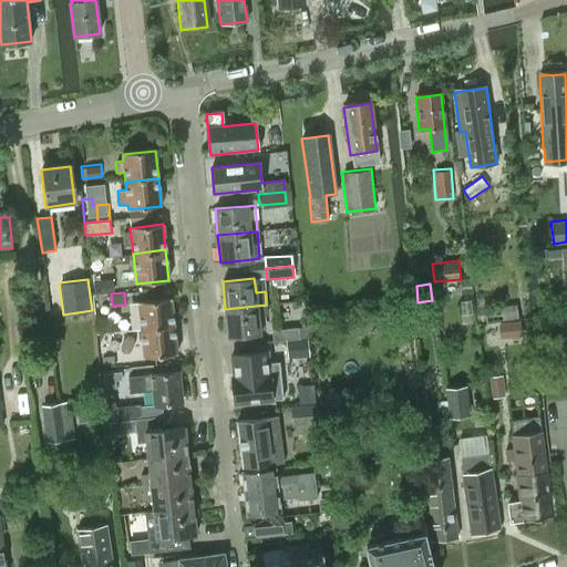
[(138,303),(141,330),(173,326),(171,300),(138,303)]
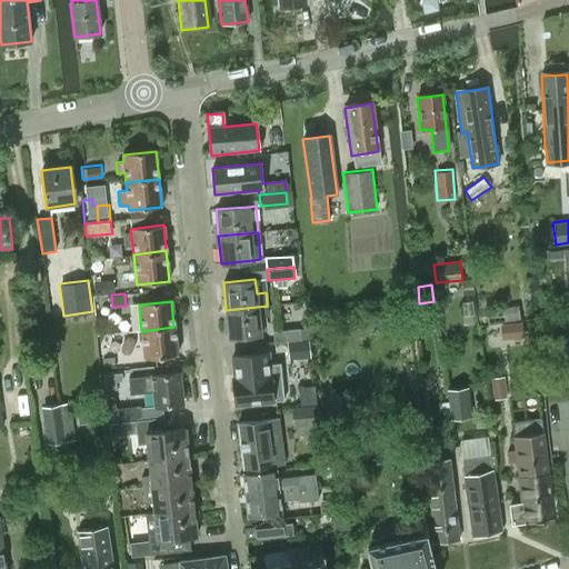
[(260,333),(259,316),(268,316),(267,306),(226,310),(229,337),(260,333)]
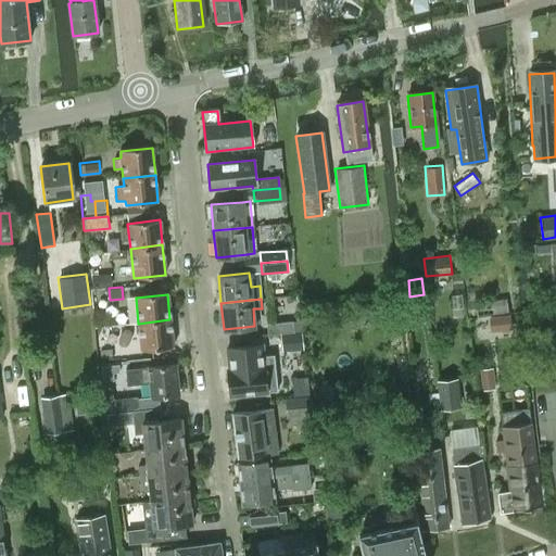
[(490,302),(492,315),(507,313),(505,300),(490,302)]
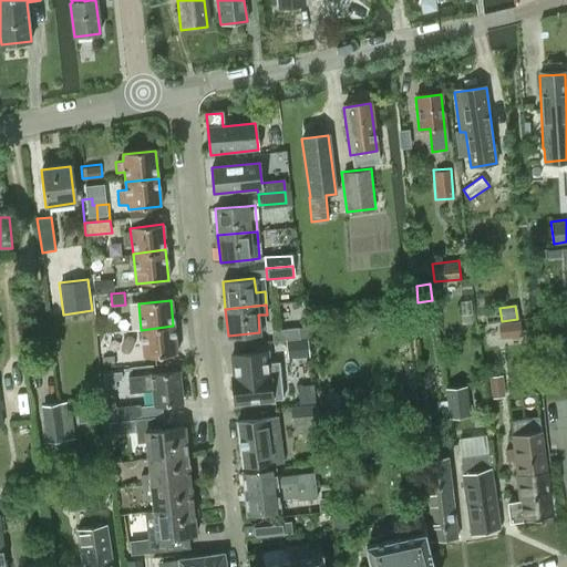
[(498,326),(500,340),(521,338),(519,323),(498,326)]
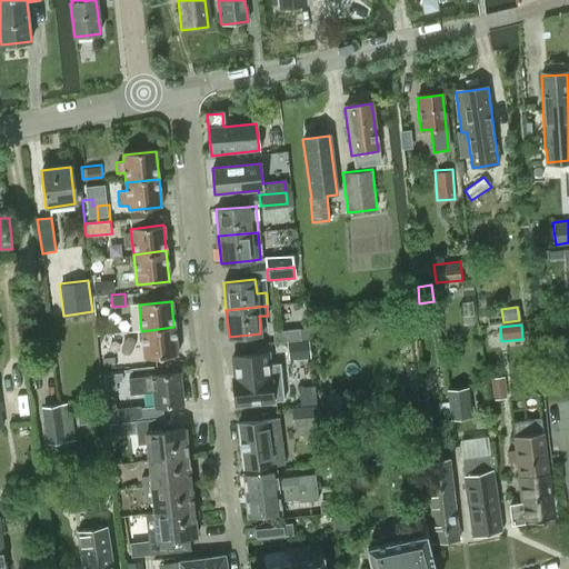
[(177,357),(173,327),(141,331),(145,360),(177,357)]
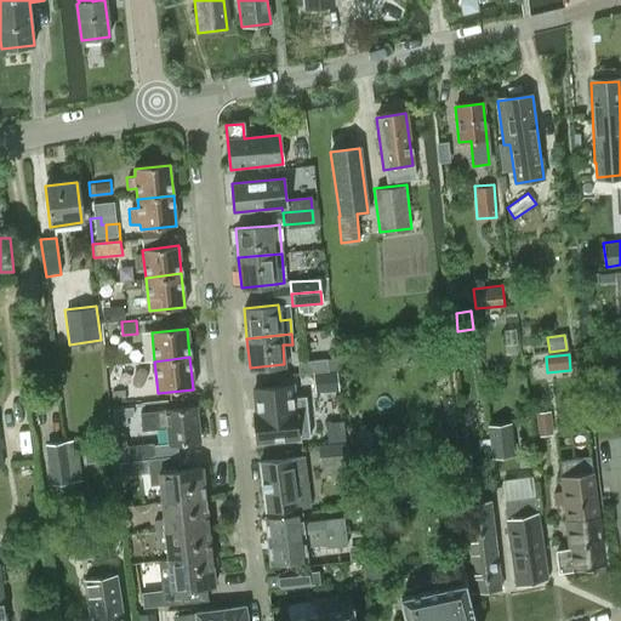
[(298,363),(300,374),(323,371),(328,371),(326,360),(298,363)]
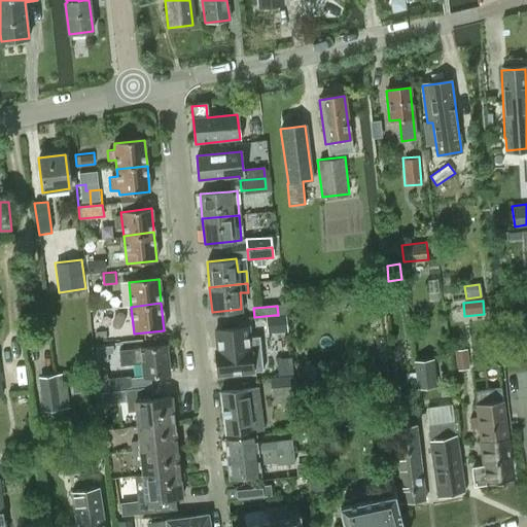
[(278,315),(274,315),(276,332),(287,330),(285,314),(279,314),(278,315)]
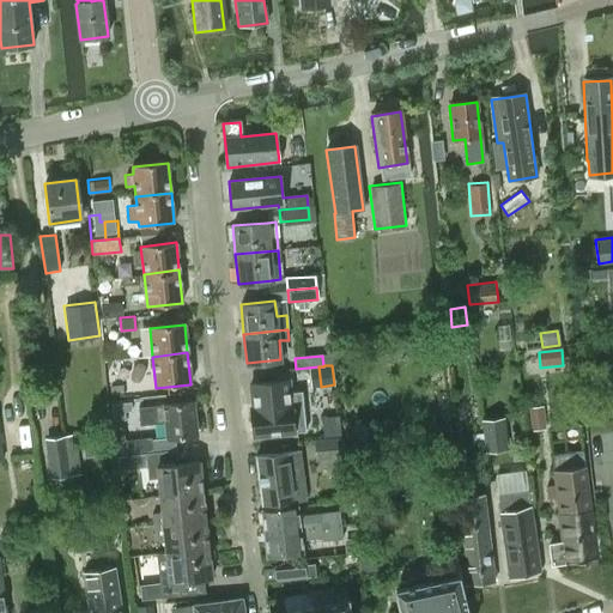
[(295,431),(307,430),(303,402),(302,389),(290,392),(289,381),(250,384),(253,408),(250,408),(254,437),(295,432),(295,431)]
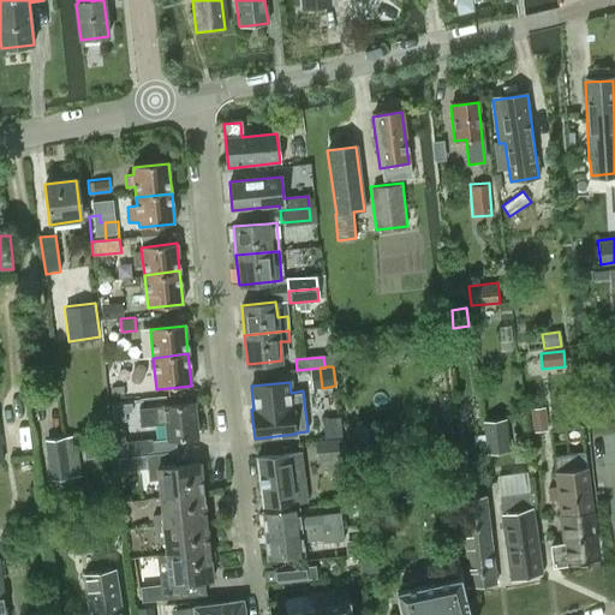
[(111,389),(112,401),(125,400),(123,388),(111,389)]
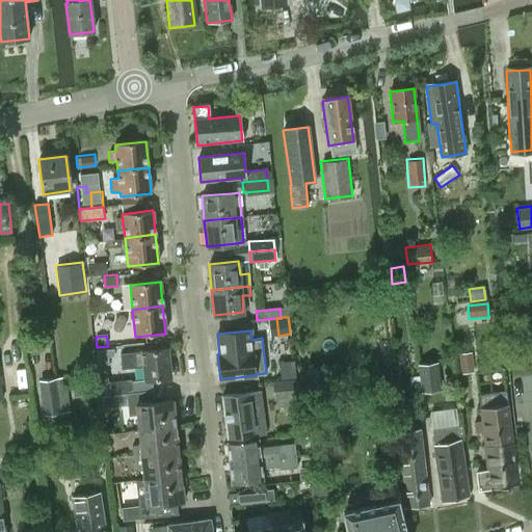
[(114,355),(113,348),(97,350),(98,365),(109,364),(108,356),(114,355)]
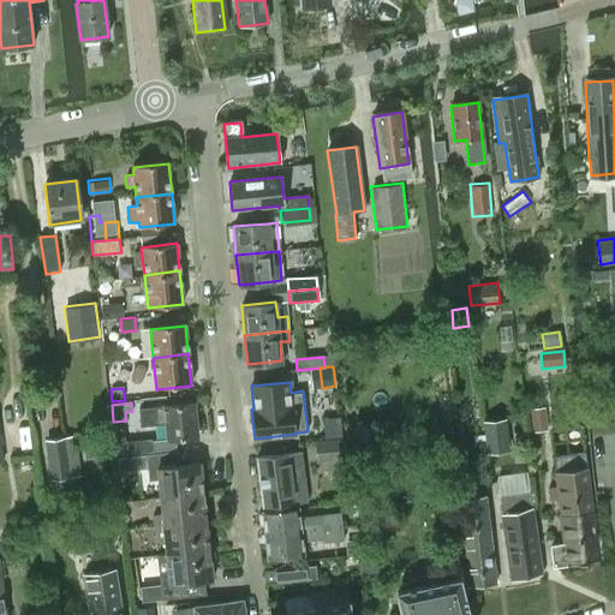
[(166,424),(168,440),(196,437),(193,404),(165,407),(139,411),(142,428),(166,424)]
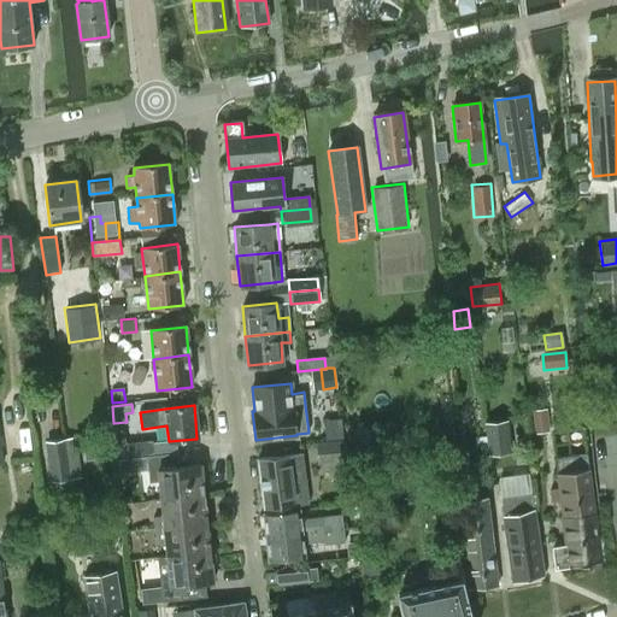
[(532,411),(535,433),(550,432),(547,410),(532,411)]
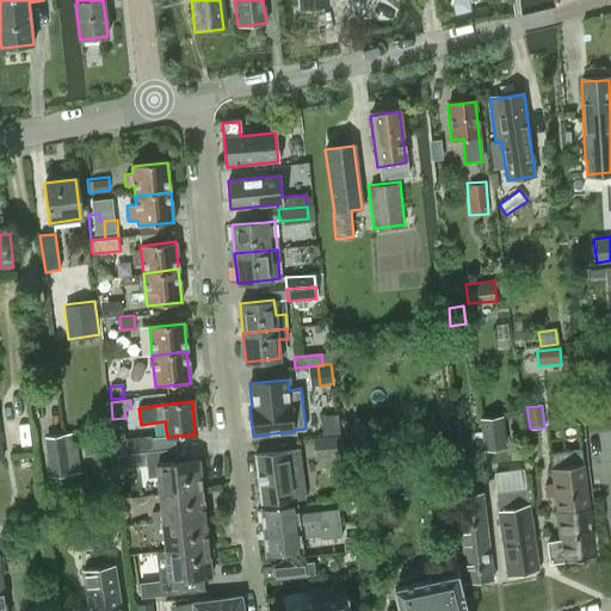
[(506,448),(503,415),(481,418),(485,450),(506,448)]
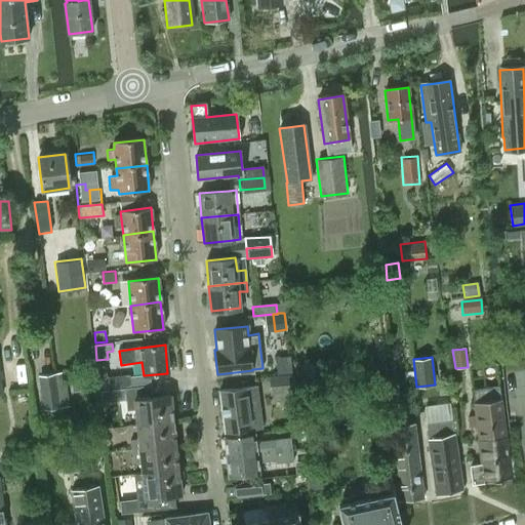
[(96,361),(99,378),(101,393),(125,390),(131,389),(131,388),(130,372),(108,375),(106,361),(96,361)]
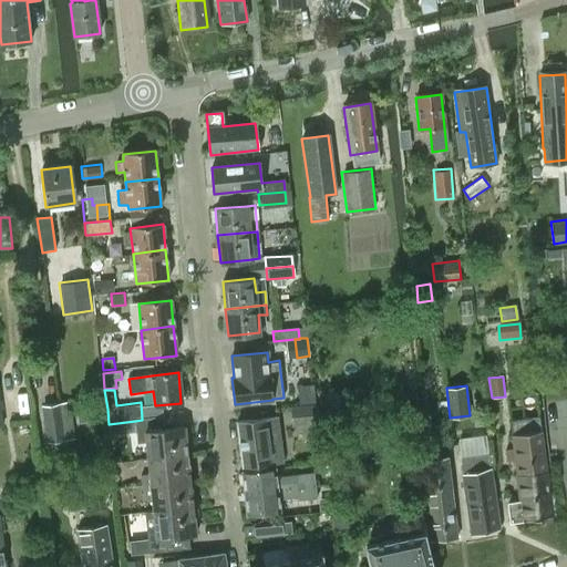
[(41,404),(47,442),(75,437),(70,400),(41,404)]
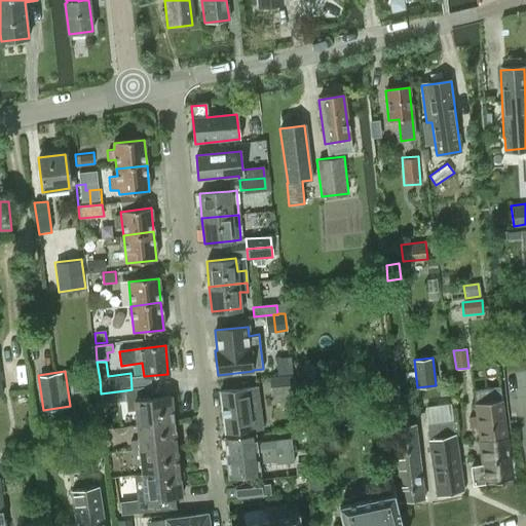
[(271,395),(295,392),(293,373),(269,376),(271,395)]
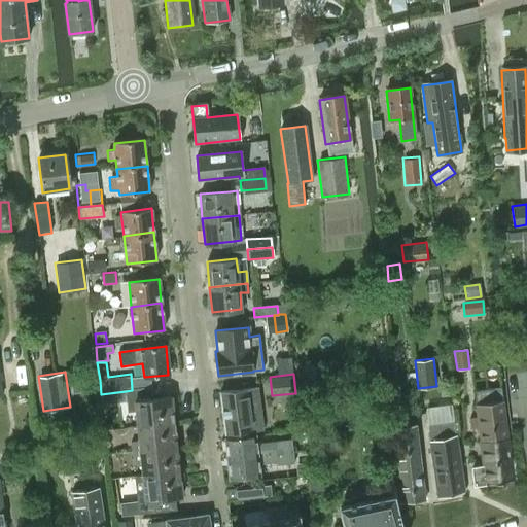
[(224,433),(251,430),(248,408),(260,407),(258,386),(246,387),(246,389),(220,392),(224,433)]
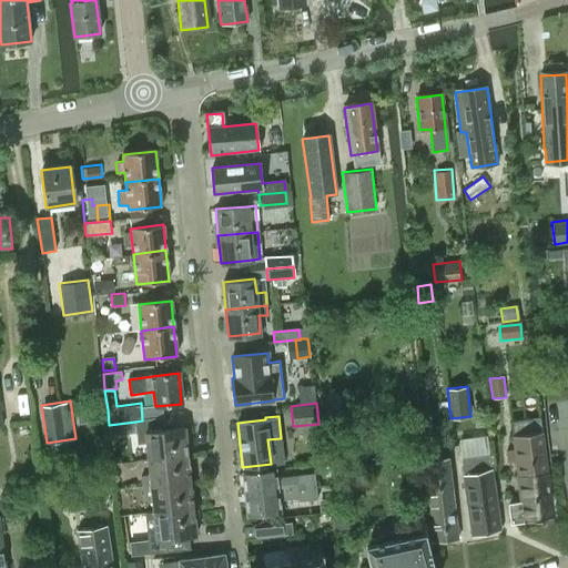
[(146,444),(149,460),(189,456),(185,428),(165,430),(164,417),(142,419),(142,421),(135,422),(139,445),(146,444)]
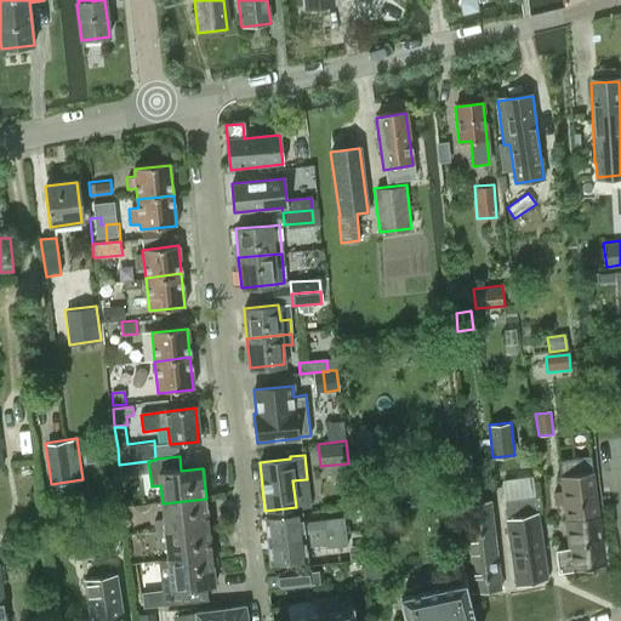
[(571,570),(603,567),(588,456),(559,460),(563,488),(564,502),(570,550),(557,551),(559,570),(571,569),(571,570)]
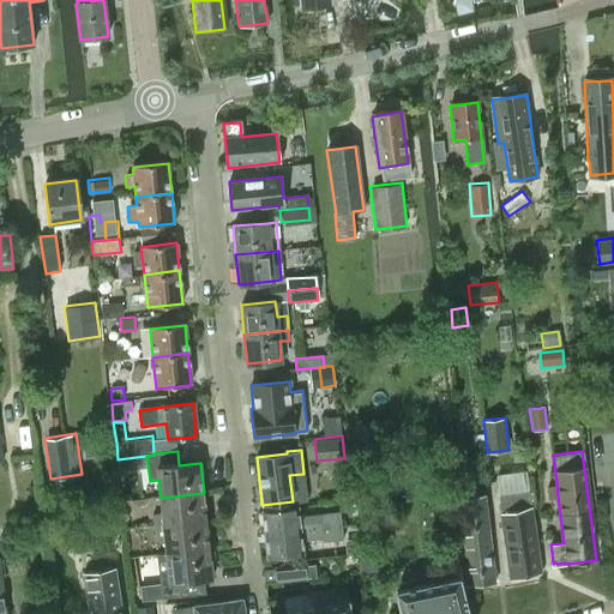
[(548,498),(558,497),(557,482),(546,483),(548,498)]
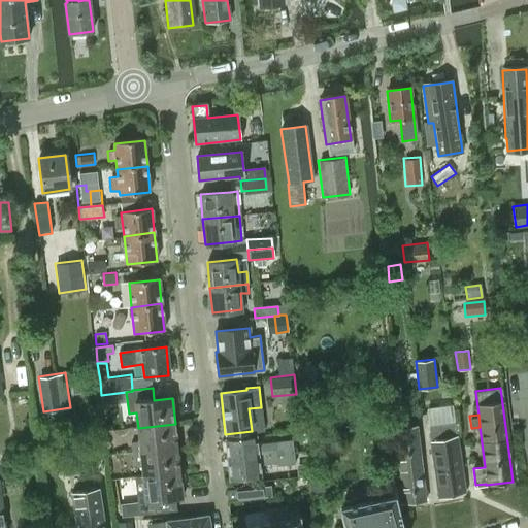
[(438,496),(464,492),(457,436),(455,421),(429,425),(430,440),(438,496)]
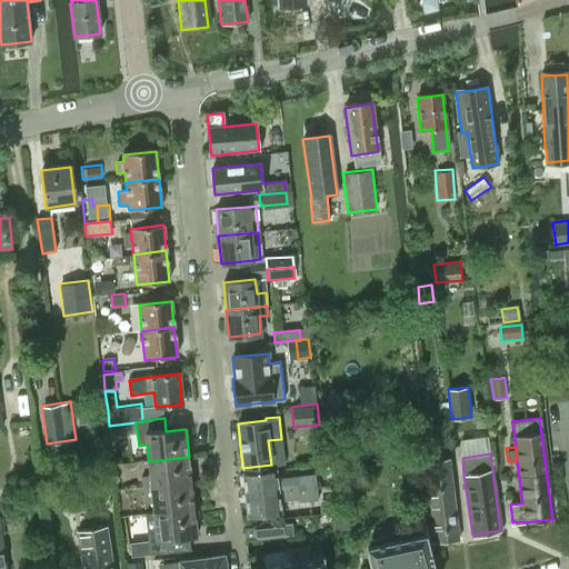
[(142,478),(143,488),(191,482),(189,457),(149,461),(151,477),(142,478)]
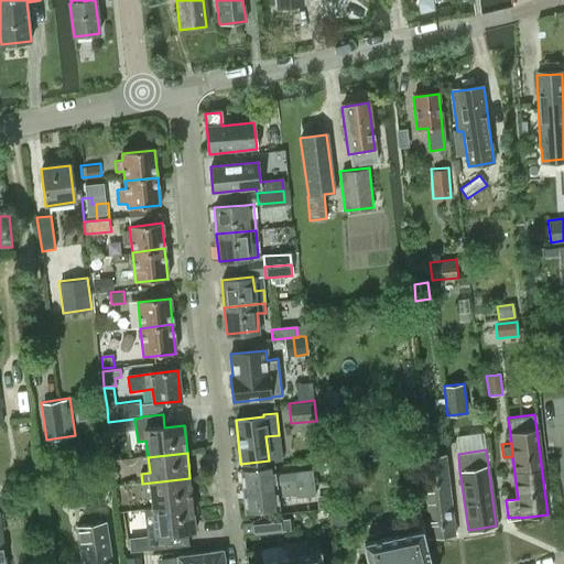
[(420,520),(422,531),(365,542),(370,563),(431,563),(425,539),(455,534),(445,455),(422,458),(430,519),(420,520)]
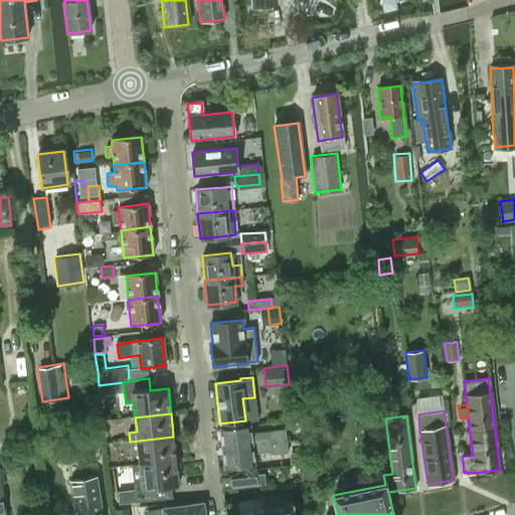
[(219,428),(221,449),(286,442),(285,430),(268,432),(268,435),(253,436),(253,439),(249,439),(248,425),(219,428)]
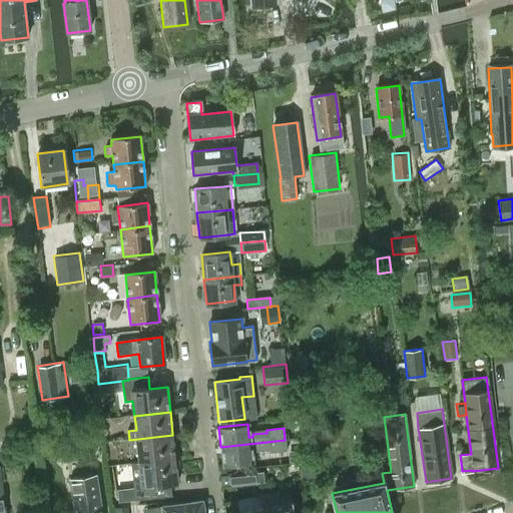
[(137,448),(139,463),(175,459),(179,458),(178,454),(175,455),(172,435),(129,440),(130,449),(137,448)]
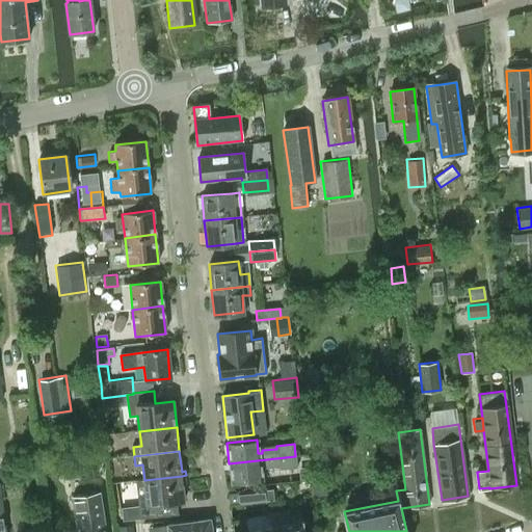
[(296,468),(295,456),(229,463),(232,483),(261,480),(260,467),(264,467),(264,469),(278,468),(278,470),(296,468)]
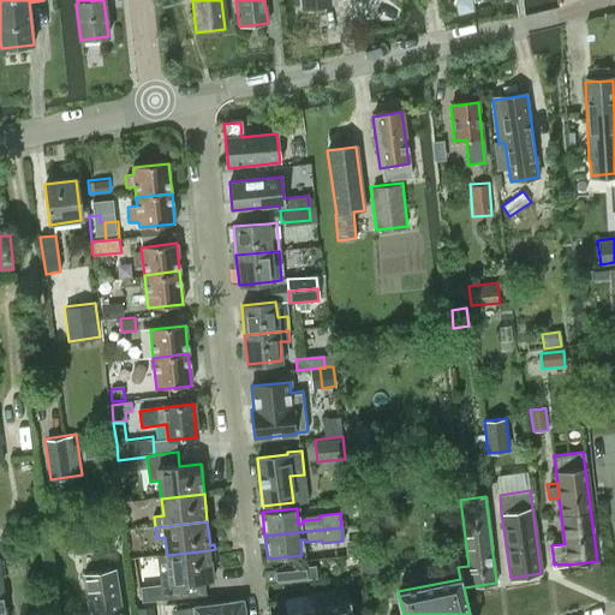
[(348,544),(350,555),(362,554),(360,544),(348,544)]
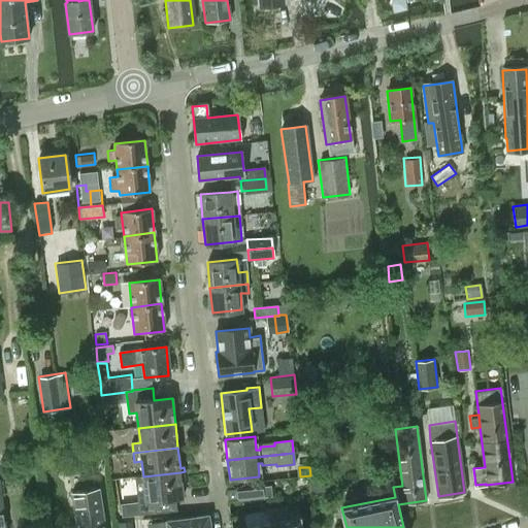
[(135,477),(139,516),(166,513),(165,499),(184,496),(180,472),(135,477)]
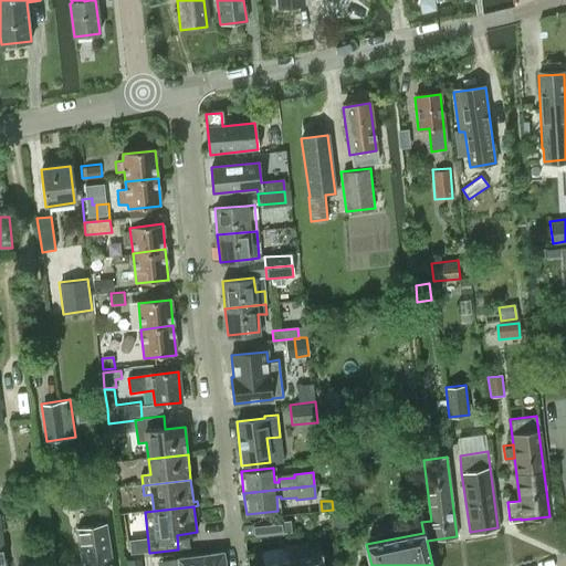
[(79,530),(83,565),(111,565),(105,525),(79,530)]
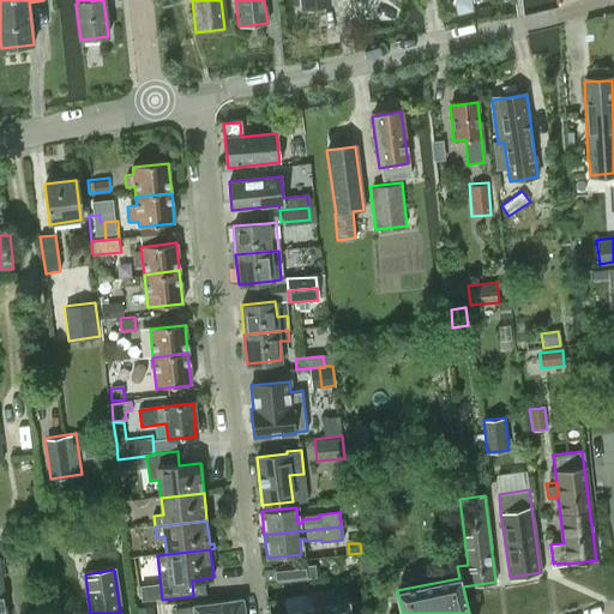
[(194,603),(196,613),(245,613),(244,599),(194,603)]
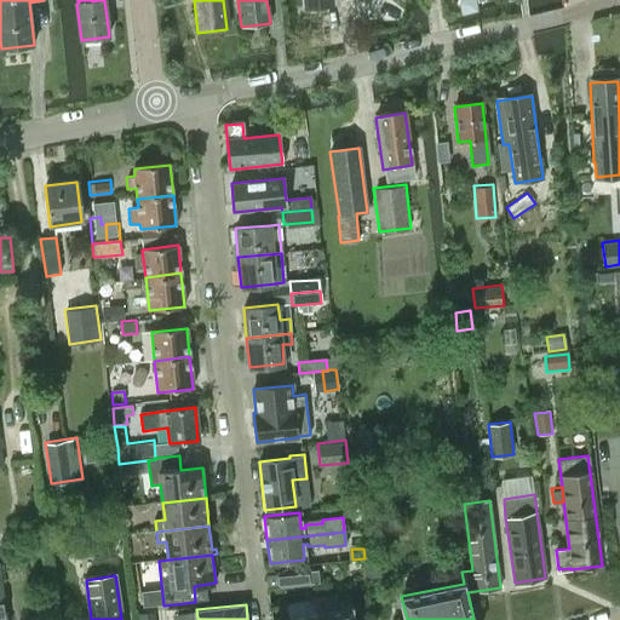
[(285,619),(355,619),(352,608),(285,619)]
